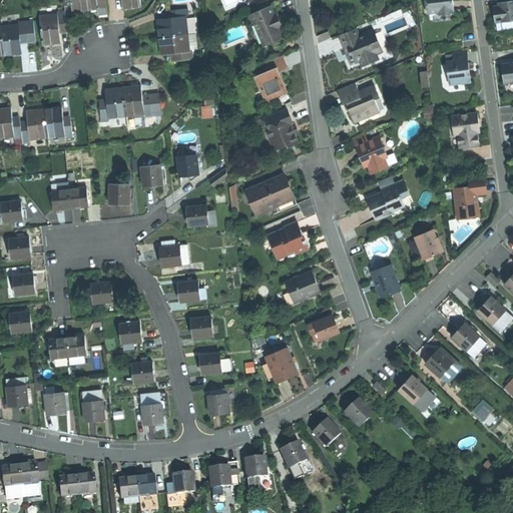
[(72,0),(74,13),(82,12),(91,11),(89,0),(72,0)]
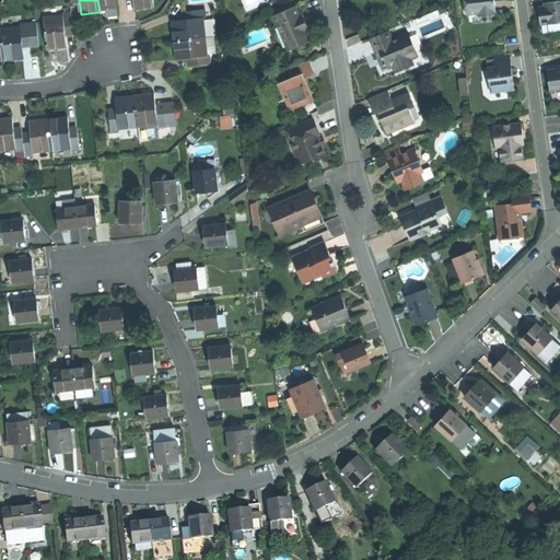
[(97,0),(100,12),(106,11),(118,10),(117,0),(97,0)]
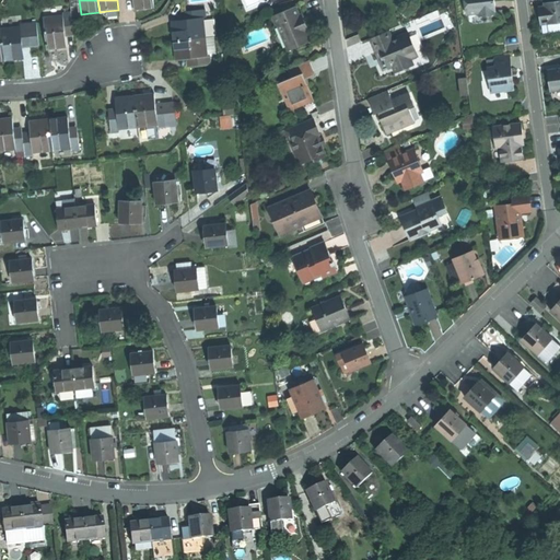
[(153,0),(133,0),(136,10),(146,9),(154,8),(153,0)]
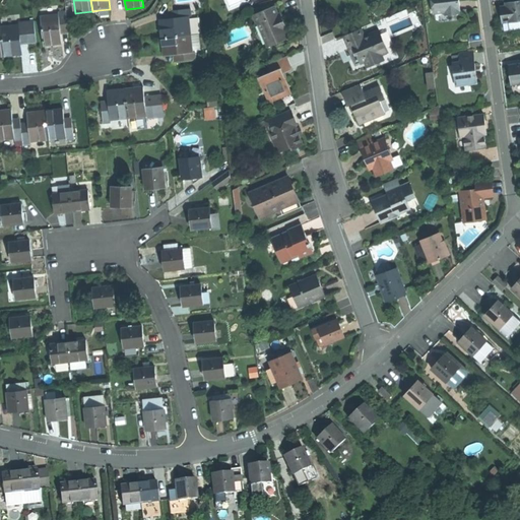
[(431,0),(433,13),(444,11),(445,15),(459,13),(458,9),(460,9),(458,0),(431,0)]
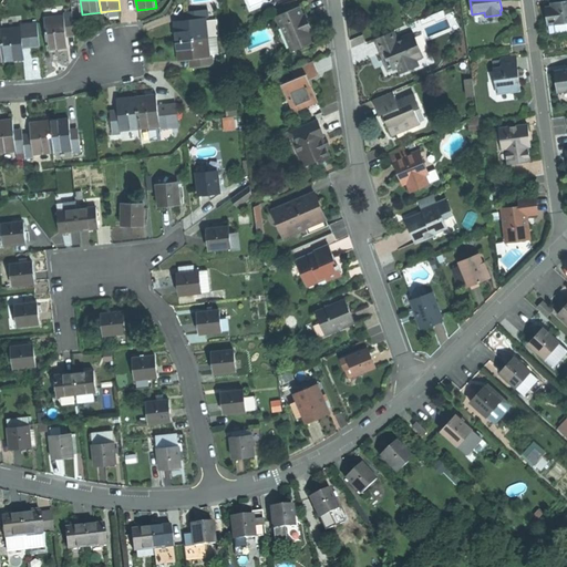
[(554,22),(554,23),(566,21),(566,0),(550,2),(552,7),(553,11),(546,12),(547,19),(547,23),(554,22)]
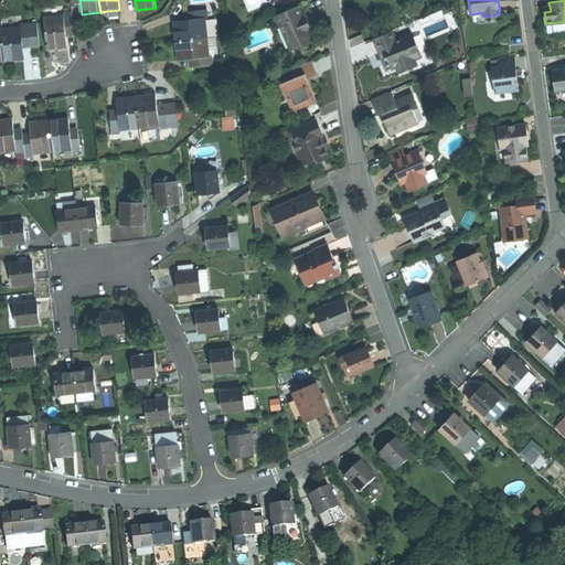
[(309,24),(307,24),(304,18),(299,8),(278,17),(281,25),(280,25),(290,50),(301,44),(302,48),(307,45),(311,36),(309,32),(311,31),(310,28),(309,24)]
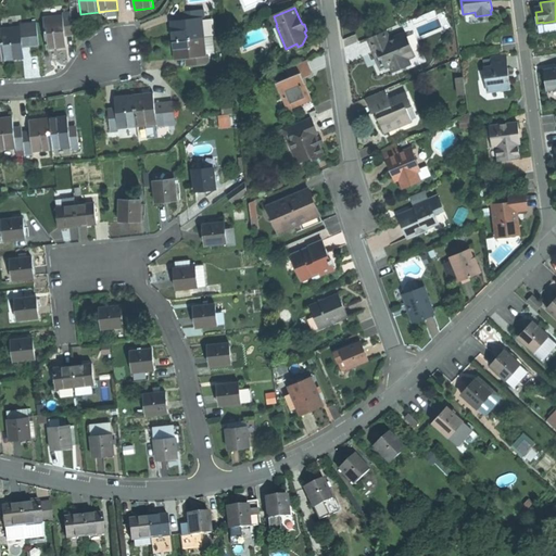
[(117,10),(105,11),(106,14),(106,19),(112,19),(118,17),(117,10)]
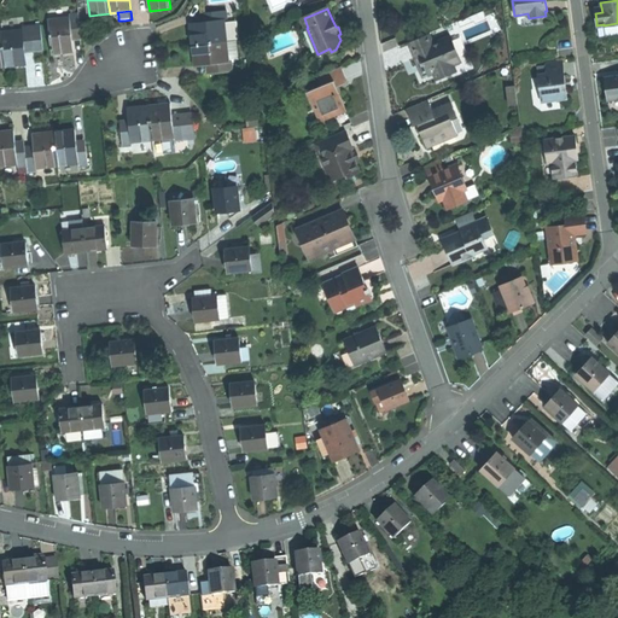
[(227,21),(227,11),(207,13),(207,23),(225,21),(227,21)]
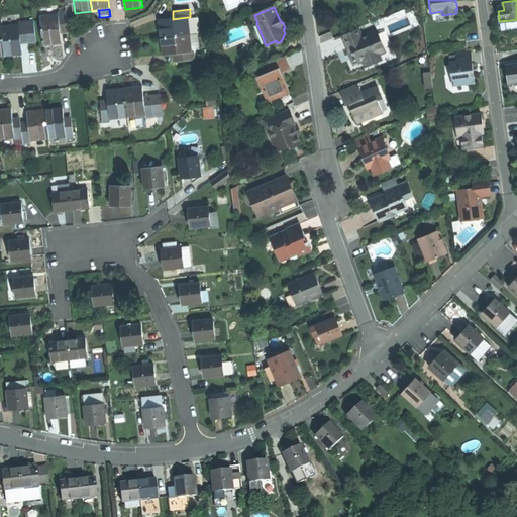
[(59,14),(59,16),(60,30),(69,29),(67,13),(59,14)]
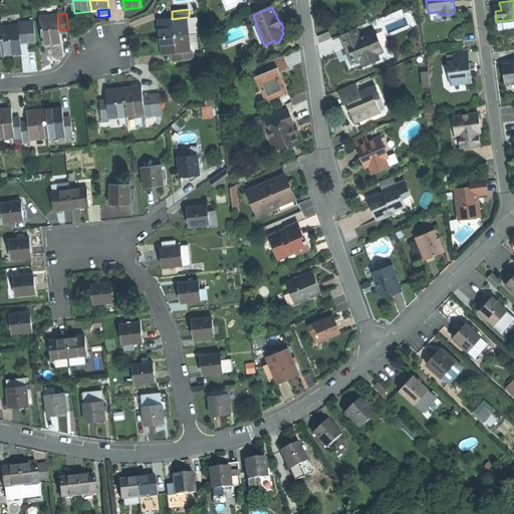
[(40,18),(43,46),(52,45),(61,44),(59,30),(58,16),(40,18)]
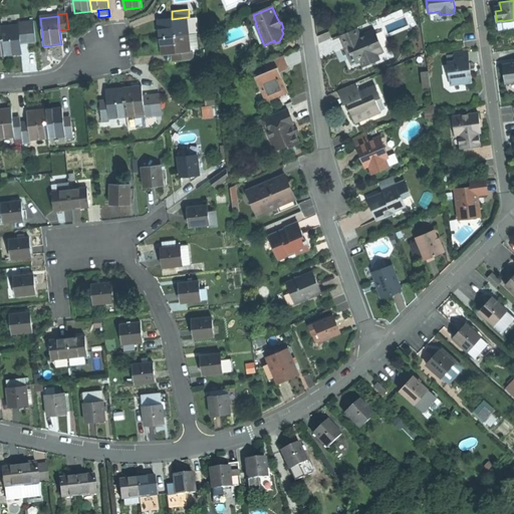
[(189,35),(187,17),(172,19),(159,21),(160,31),(161,39),(189,35)]
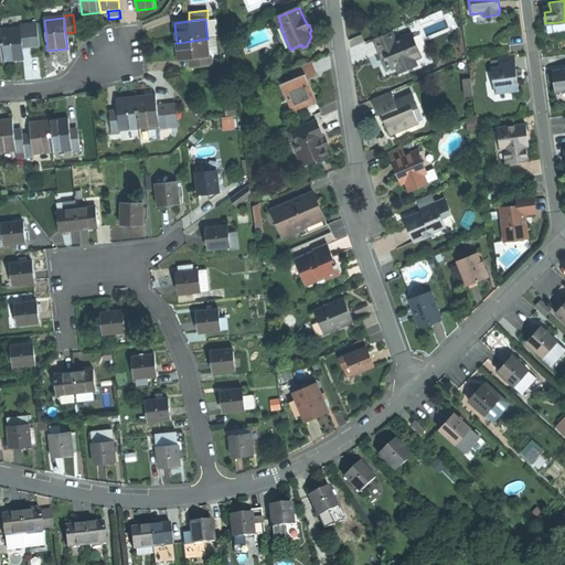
[(18,20),(0,22),(1,32),(19,30),(18,20)]
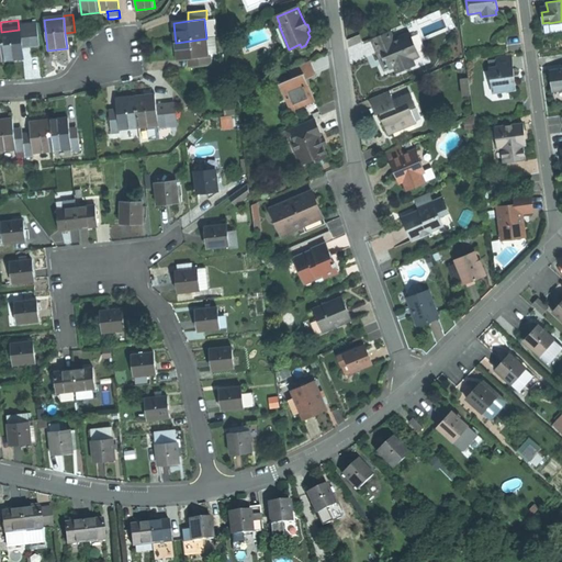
[(31,49),(40,48),(36,24),(27,25),(30,44),(31,49)]
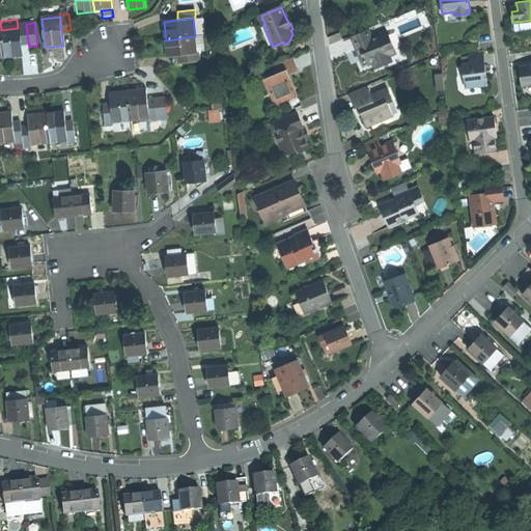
[(19,25),(19,28),(21,43),(28,42),(26,24),(19,25)]
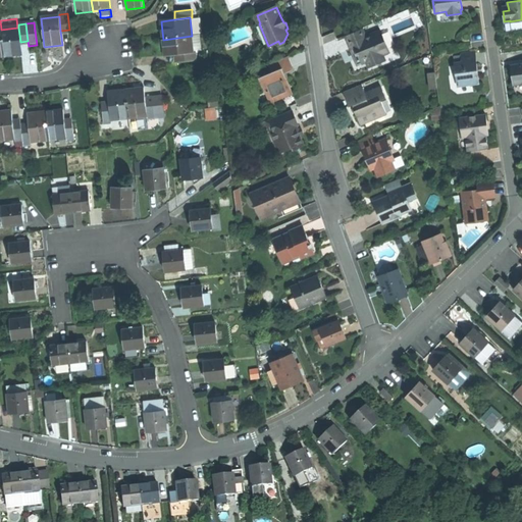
[(17,28),(1,30),(4,58),(11,57),(22,56),(21,46),(20,42),(18,28),(17,28)]
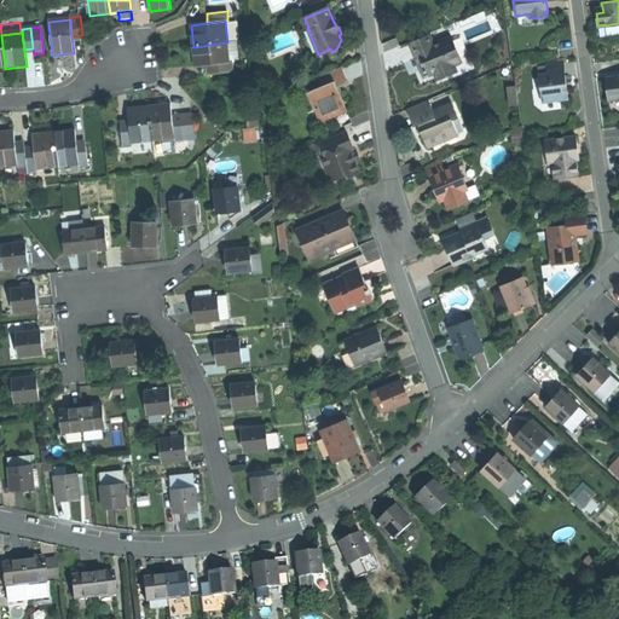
[(422,57),(424,64),(428,63),(432,74),(433,75),(438,74),(440,80),(458,73),(455,65),(463,62),(452,38),(432,46),(428,35),(410,44),(416,59),(422,57)]
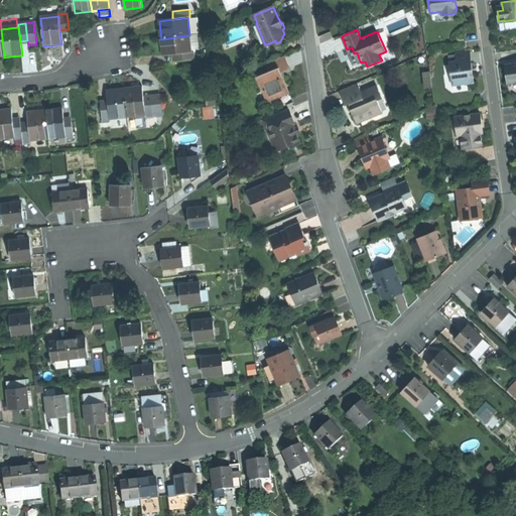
[(191,53),(189,35),(161,39),(162,47),(163,57),(177,55),(191,53)]
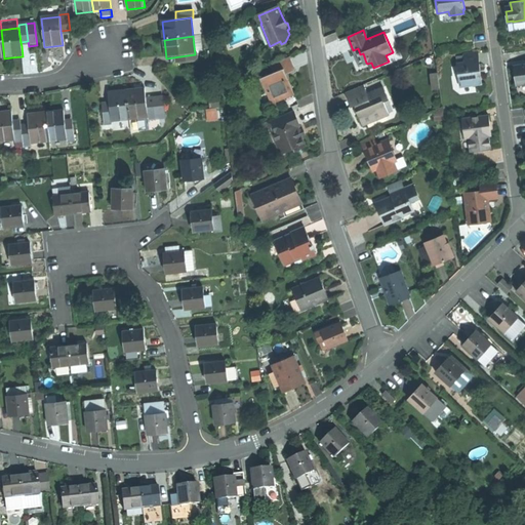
[(271,48),(272,51),(286,45),(285,42),(281,44),(271,48)]
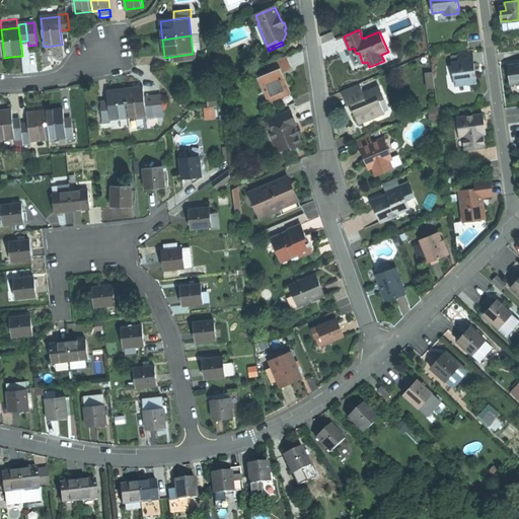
[(354,48),(349,50),(353,58),(356,65),(362,62),(359,53),(356,54),(354,48)]
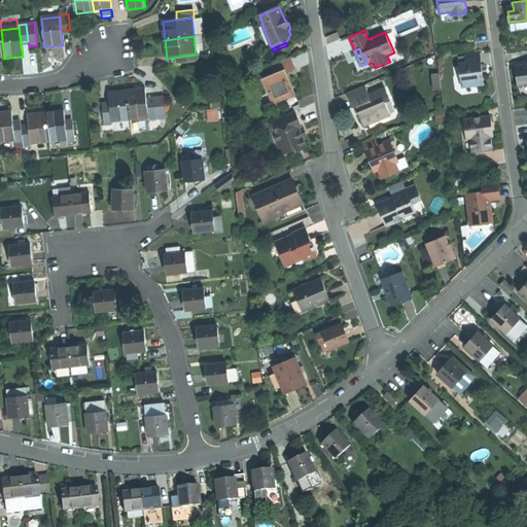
[(462,88),(484,84),(482,71),(479,51),(464,54),(465,63),(458,64),(462,88)]
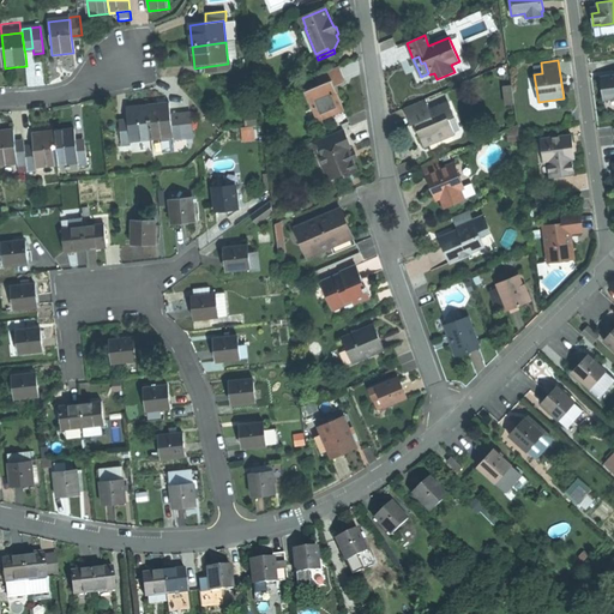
[(211,66),(212,74),(232,72),(232,64),(228,64),(211,66)]
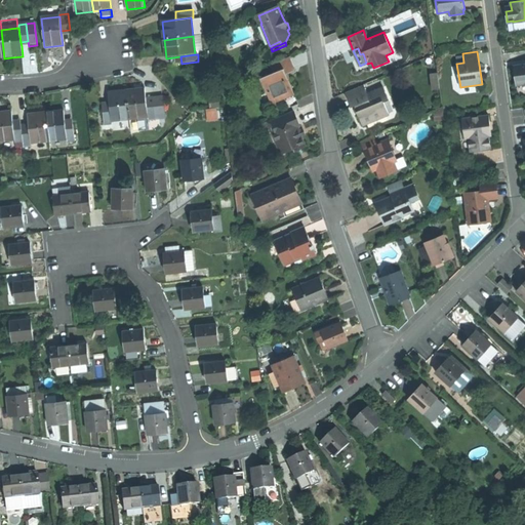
[(295,71),(290,57),(270,66),(273,75),(261,80),(268,93),(272,91),(276,102),(285,97),(284,95),(293,91),(290,83),(287,75),(295,71)]
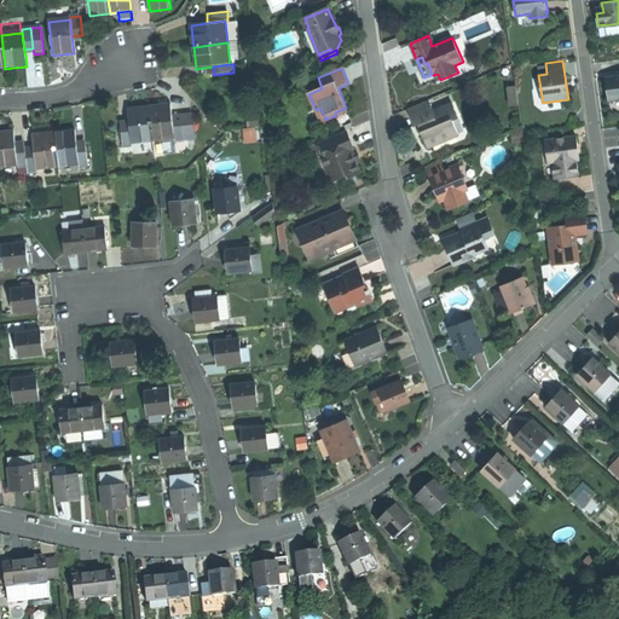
[(618,75),(606,77),(607,88),(608,100),(618,98),(618,75)]
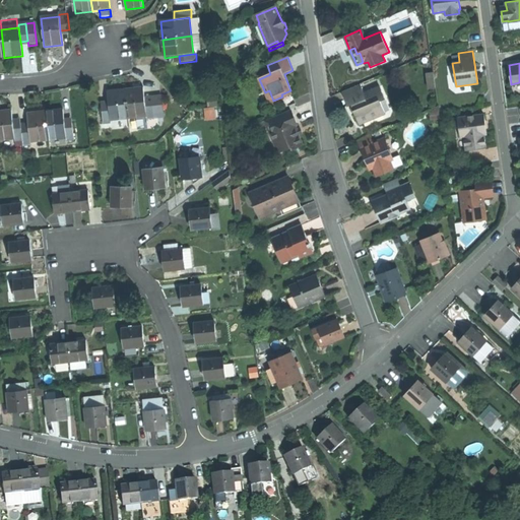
[(349,107),(351,106),(356,116),(361,125),(386,114),(380,102),(386,99),(381,87),(365,93),(361,84),(342,92),(349,107)]
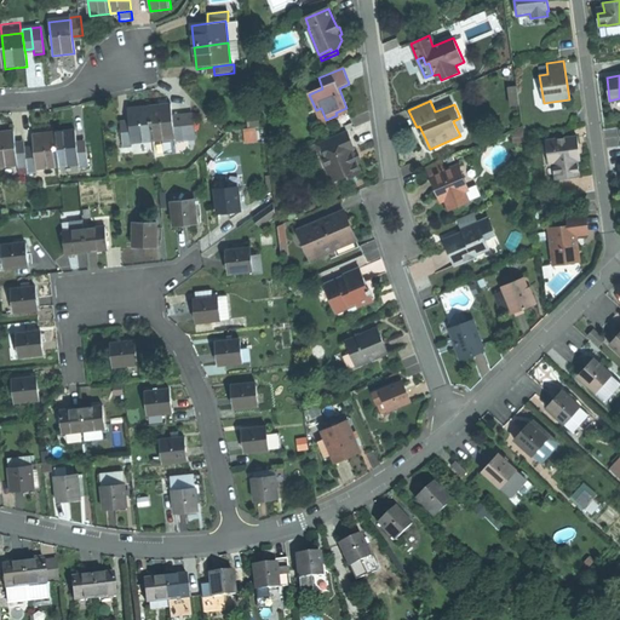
[(176,139),(173,122),(173,118),(171,105),(161,107),(150,108),(155,142),(176,139)]
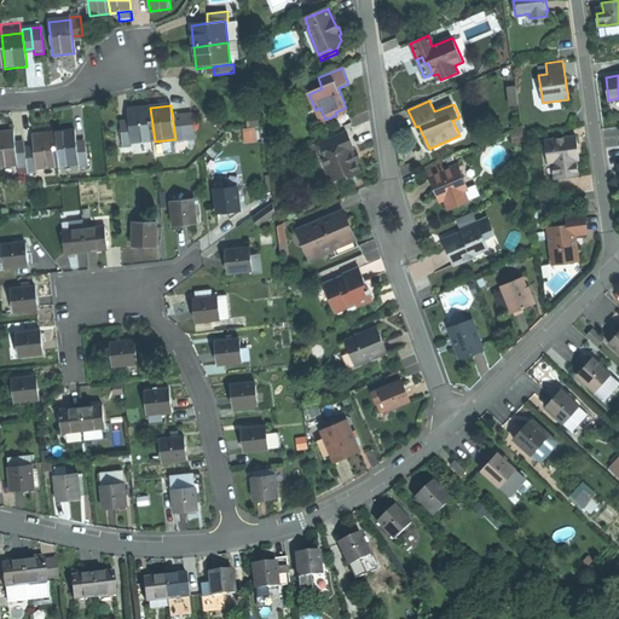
[(155,142),(150,108),(139,109),(129,110),(131,127),(133,144),(155,142)]
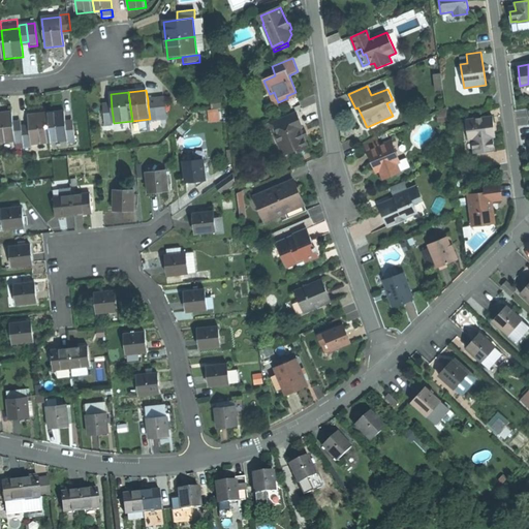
[(274,104),(278,102),(274,92),(270,94),(274,104)]
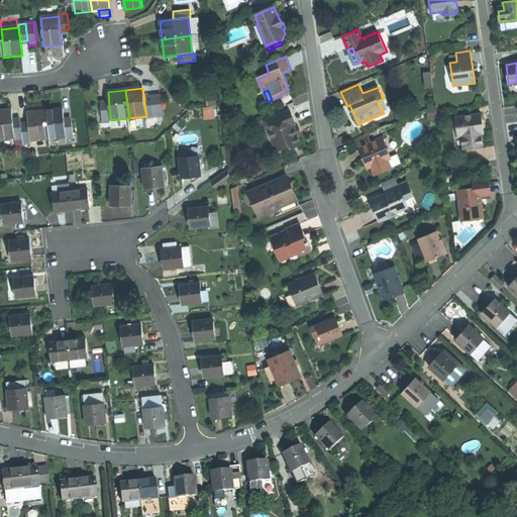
[(144,102),(151,102),(153,118),(163,117),(161,96),(144,98),(144,102)]
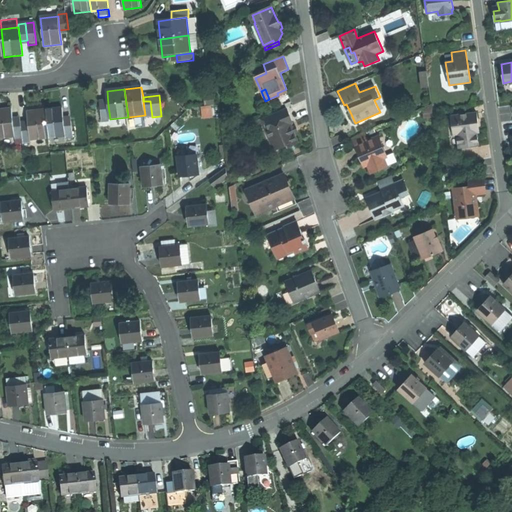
[(150,101),(143,101),(145,115),(145,118),(152,117),(150,101)]
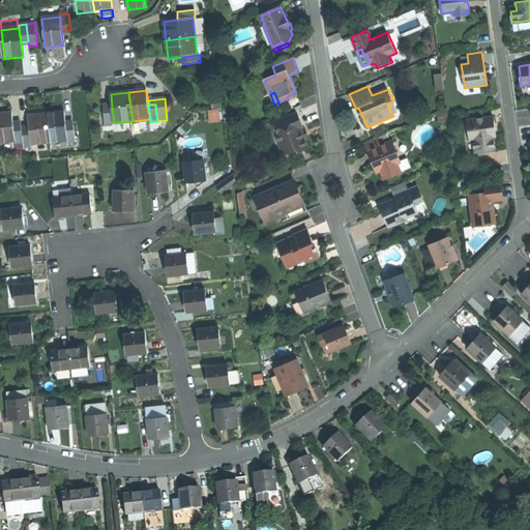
[(112,109),(104,110),(106,127),(114,126),(114,123),(112,109)]
